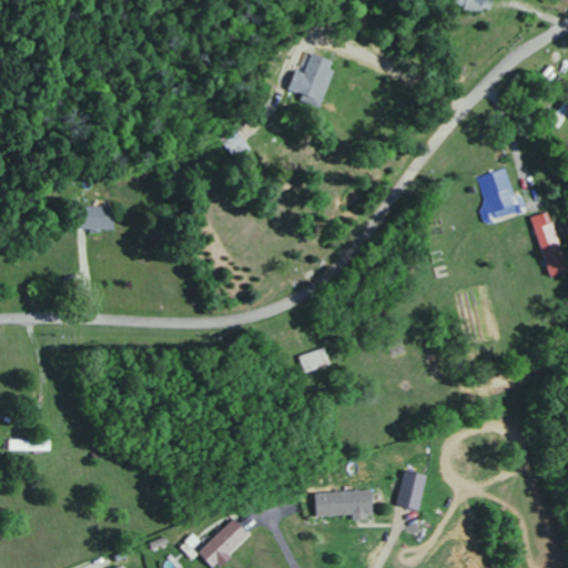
[(303,72),(292,69),(285,92),(318,103),(332,61),(308,53),(303,72)]
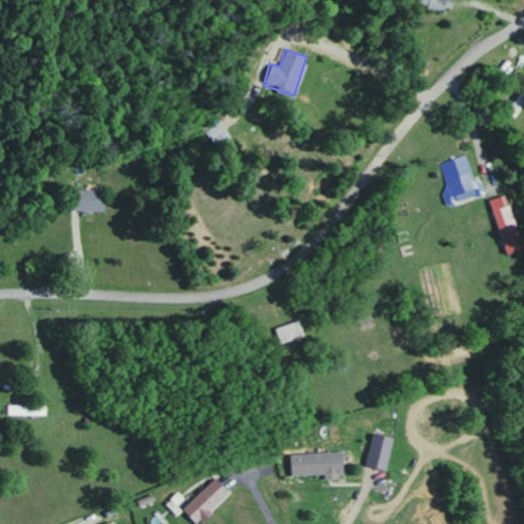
[(230,136),(217,119),(203,130),(216,147),(230,136)]
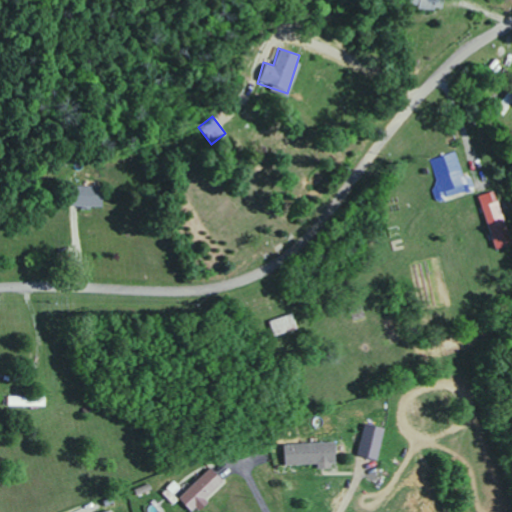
[(434,187),(437,199),(475,190),(471,175),(463,177),(457,152),(432,158),(439,186),(434,187)]
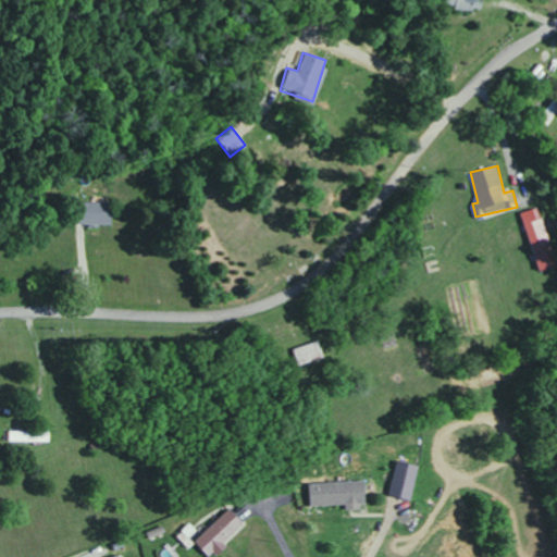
[(75,203),(76,225),(110,224),(110,202),(75,203)]
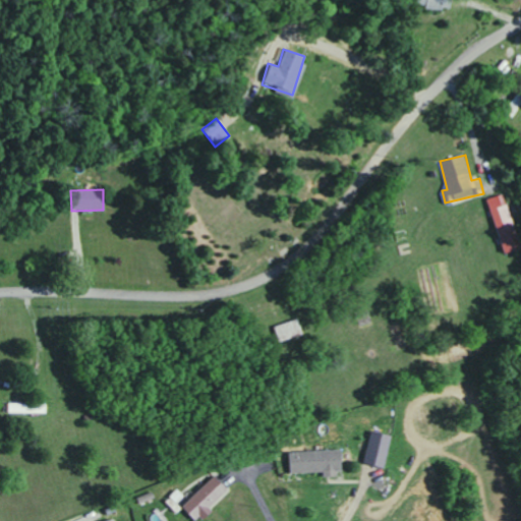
[(501,253),(518,248),(503,194),(485,198),(501,253)]
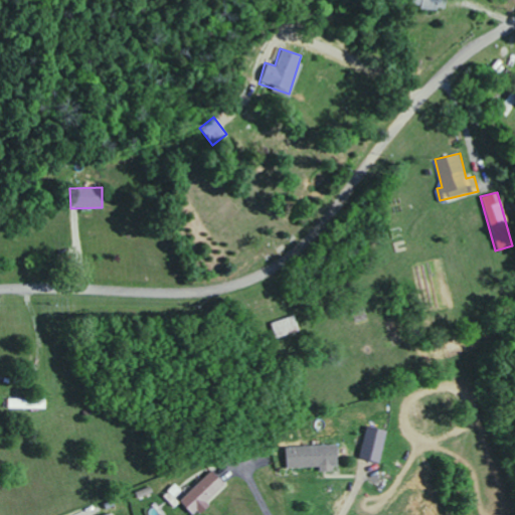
[(275,338),(300,330),(295,315),(270,322),(275,338)]
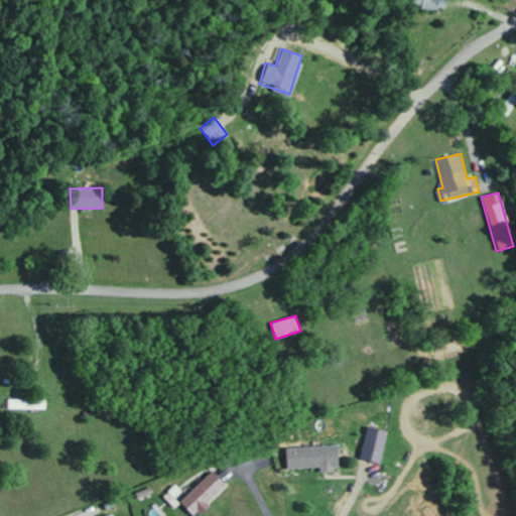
[(357,459),(377,464),(385,431),(366,426),(357,459)]
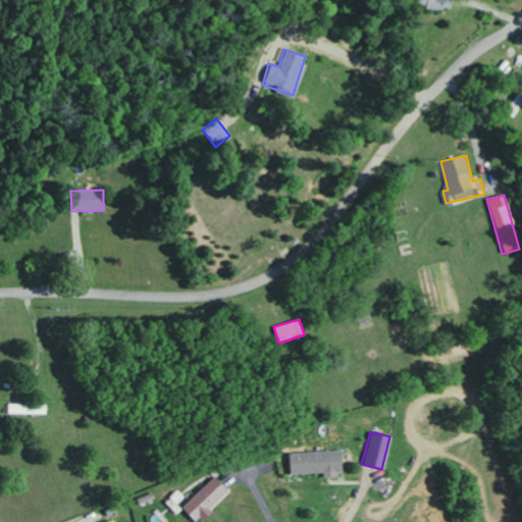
[(289,453),(289,474),(321,473),(321,477),(338,477),(337,451),(289,453)]
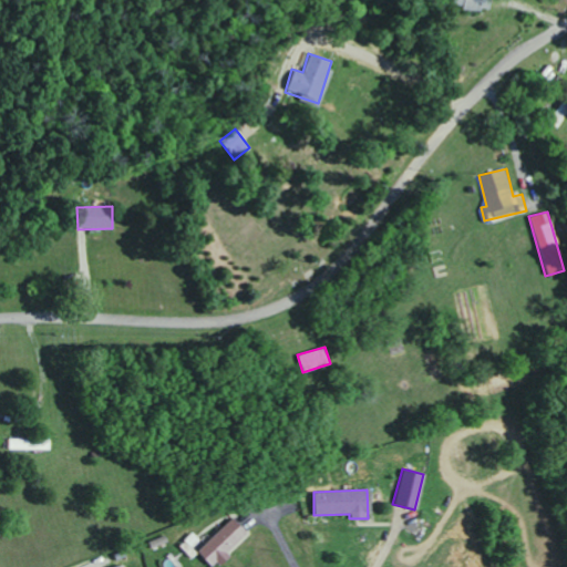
[(245,533),(232,517),(195,552),(208,566),(212,566),(227,554),(225,552),(245,533)]
